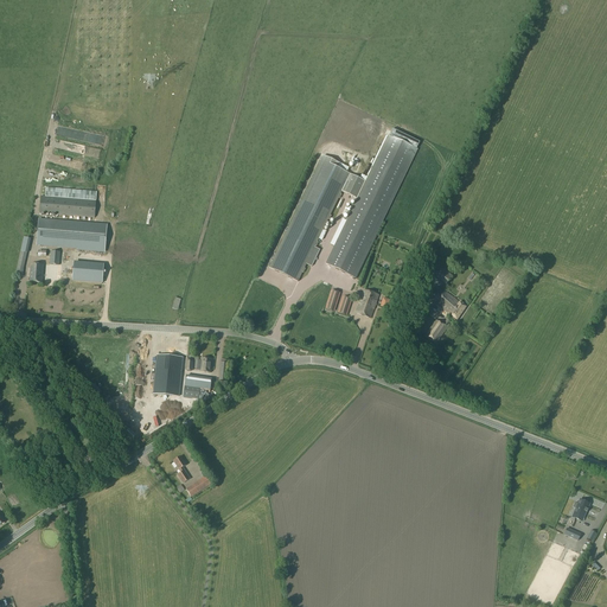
[(328,221),(331,217),(330,217),(338,199),(339,199),(342,196),(340,196),(342,192),(357,199),(364,186),(326,264),(325,264),(355,279),(377,234),(417,151),(416,149),(420,142),(393,129),(389,136),(388,136),(387,135),(365,177),(362,176),(359,180),(350,176),(351,173),(347,172),(346,173),(349,168),(340,165),(338,170),(321,161),(314,176),(313,176),(311,179),(312,179),(301,202),(300,202),(298,205),(299,206),(288,229),(287,229),(286,232),(275,255),(274,255),(273,259),(273,260),(272,263),(270,263),(268,268),(269,268),(298,282),(302,274),(304,274),(305,270),(304,269),(315,247),(317,248),(318,243),(317,243),(319,240),(321,241),(326,232),(323,231),(328,221)]
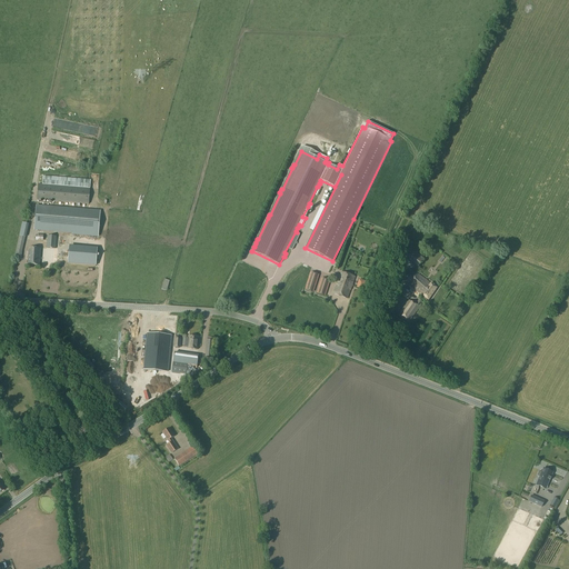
[(43,177),(42,186),(38,185),(37,200),(88,205),(90,181),(43,177)]
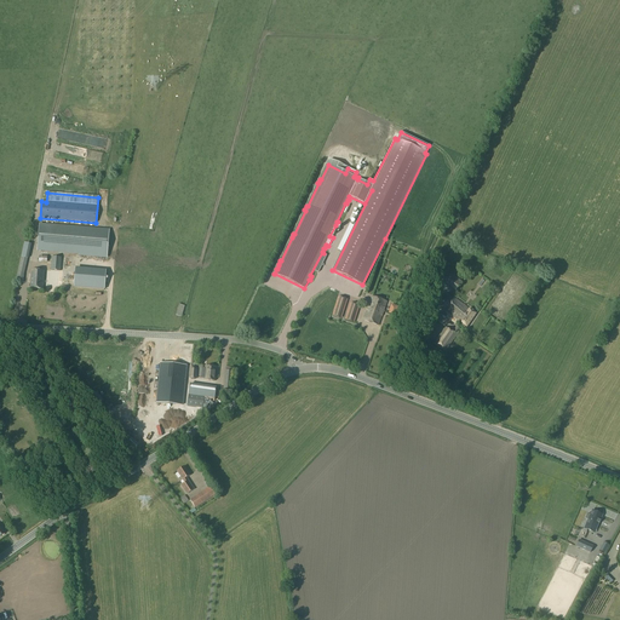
[(39,235),(38,250),(79,253),(79,256),(107,258),(109,231),(80,229),(40,225),(39,235)]
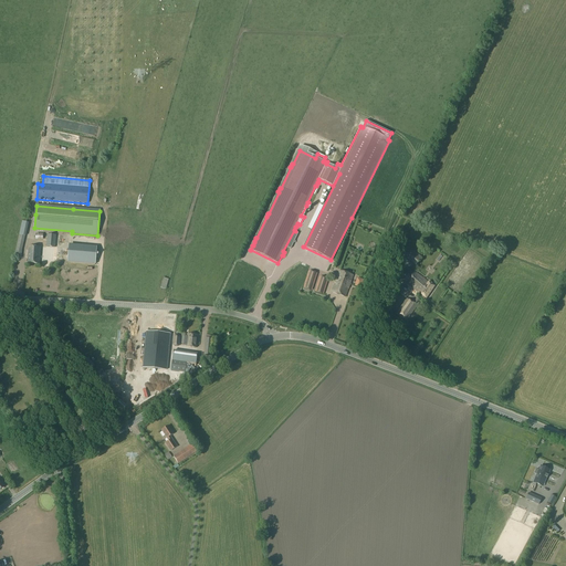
[(22,222),(19,236),(24,237),(25,237),(29,223),(22,222)]
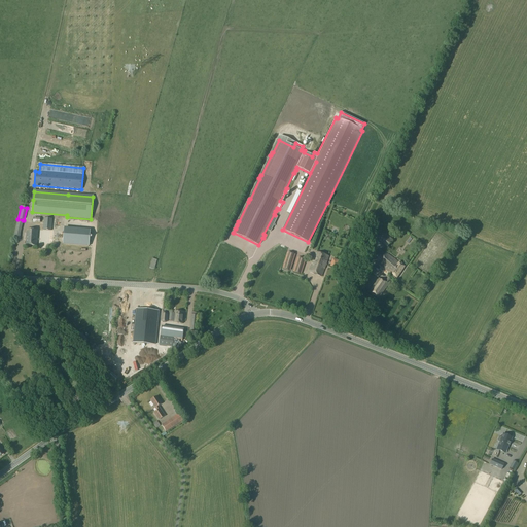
[(44,218),(43,229),(51,230),(53,219),(44,218)]
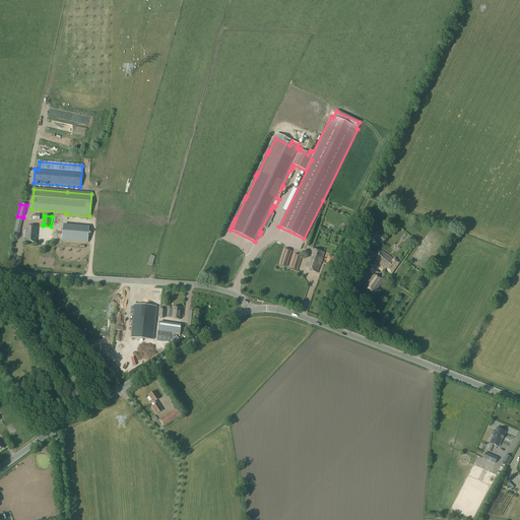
[(14,231),(14,237),(19,237),(19,232),(22,217),(17,216),(14,231)]
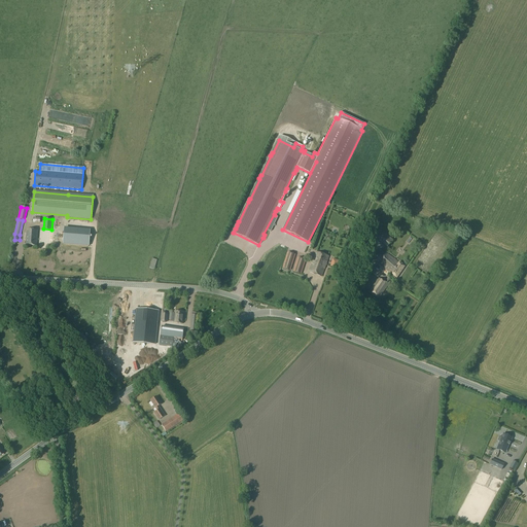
[(70,245),(71,230),(64,229),(63,244),(70,245)]
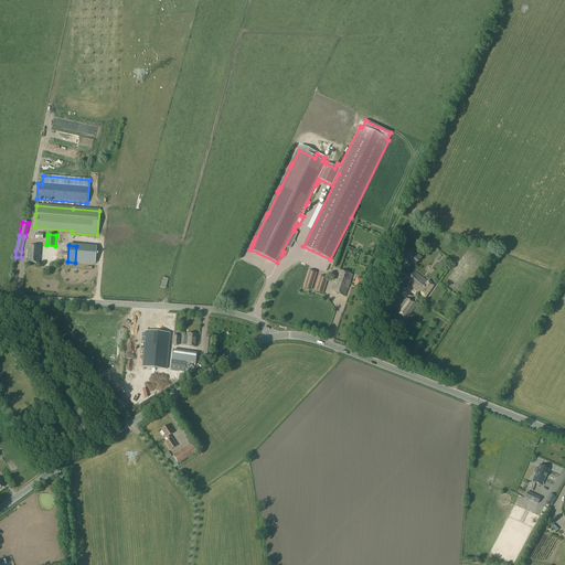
[(29,247),(28,263),(39,264),(40,247),(29,247)]
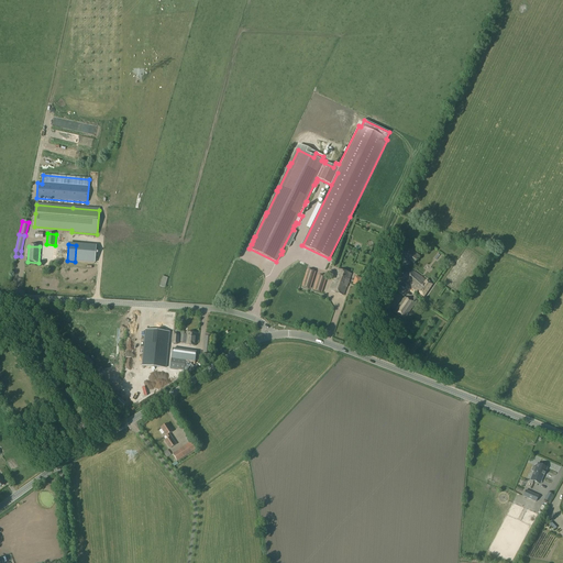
[(406,246),(400,255),(414,265),(416,262),(420,257),(406,246)]
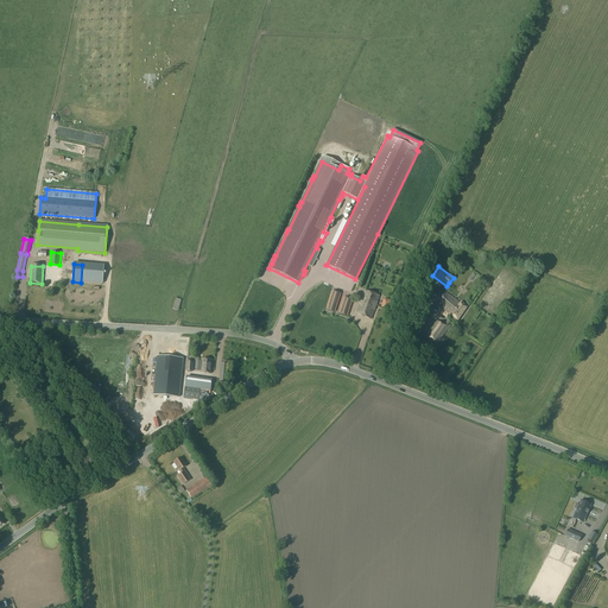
[(365,292),(356,314),(371,320),(379,297),(365,292)]
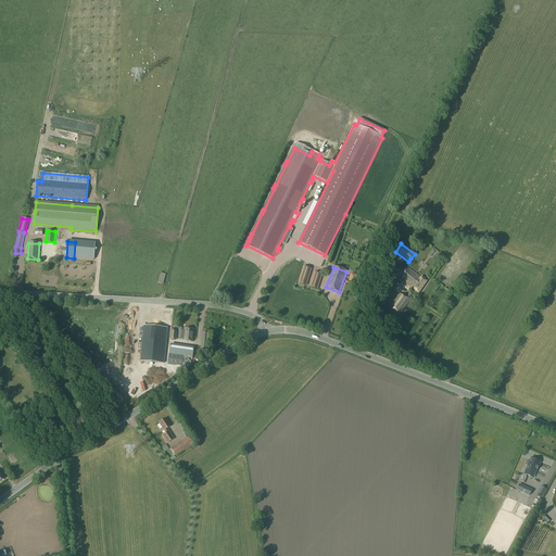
[(305,289),(311,270),(303,268),(298,287),(305,289)]
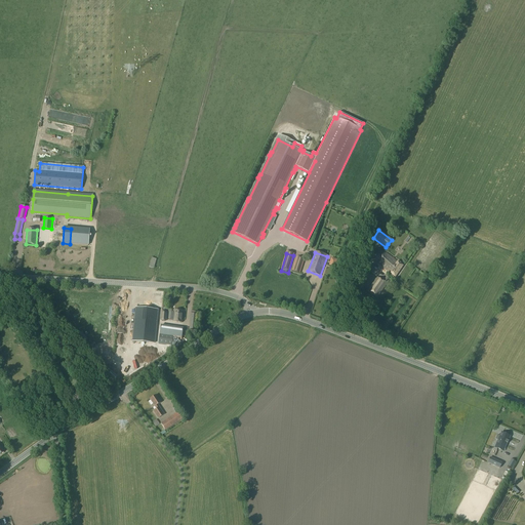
[(385,253),(377,264),(390,273),(389,274),(395,278),(403,267),(398,263),(385,253)]
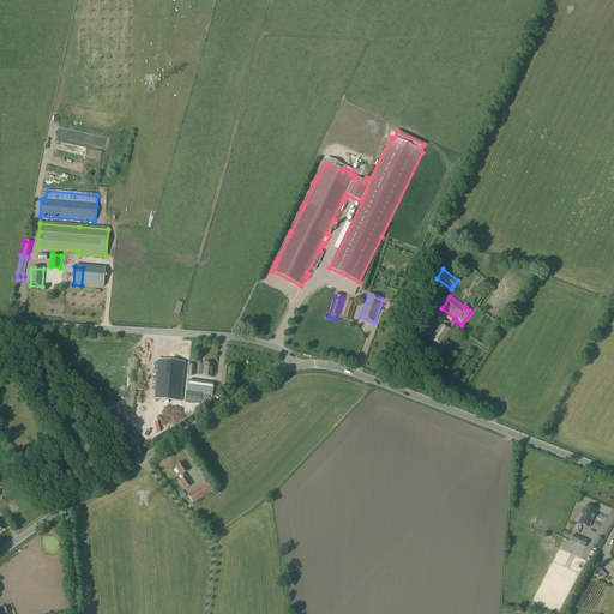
[(348,300),(342,318),(350,320),(355,302),(348,300)]
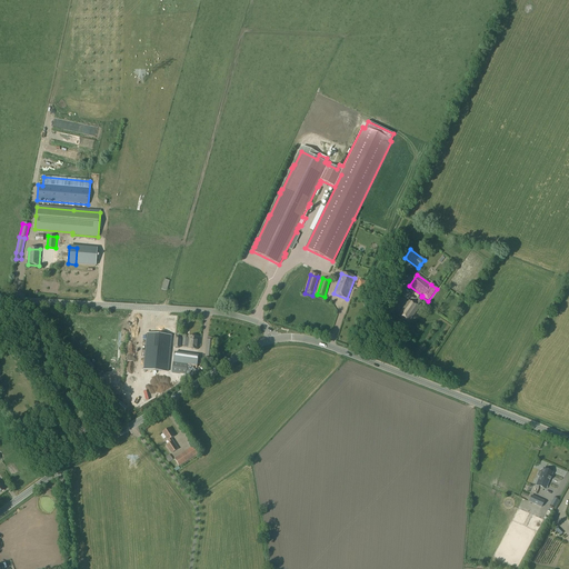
[(409,301),(399,316),(410,322),(422,302),(419,300),(416,306),(409,301)]
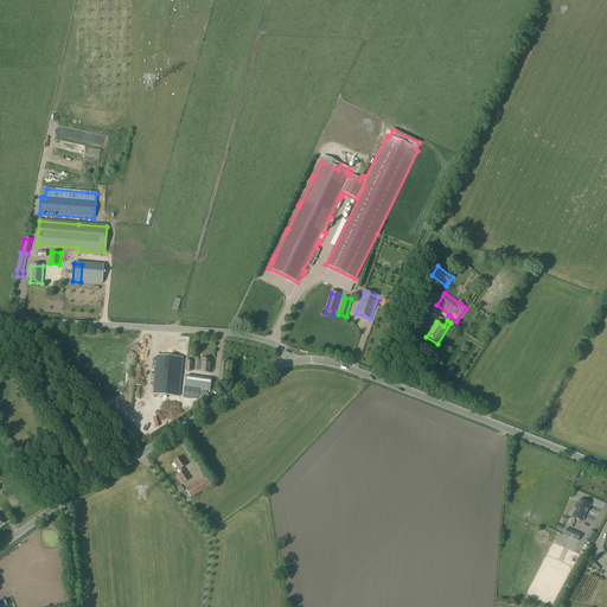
[(179,397),(183,358),(158,356),(154,395),(179,397)]
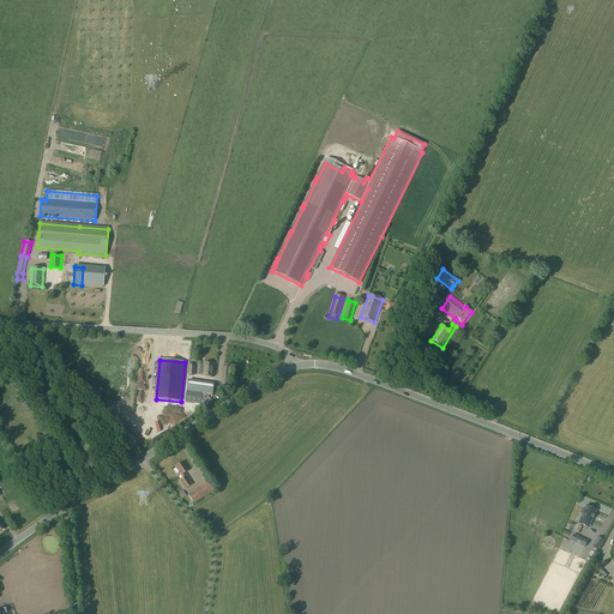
[(200,366),(199,375),(203,375),(202,377),(205,377),(210,378),(214,378),(215,365),(211,363),(208,363),(204,363),(203,366),(200,366)]
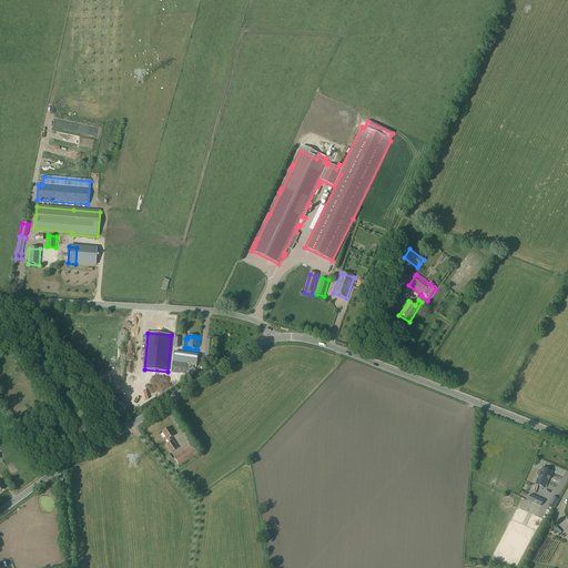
[(173,363),(171,372),(181,374),(186,374),(188,364),(188,363),(198,364),(198,358),(199,355),(174,352),(174,355),(173,359),(173,362),(173,363)]
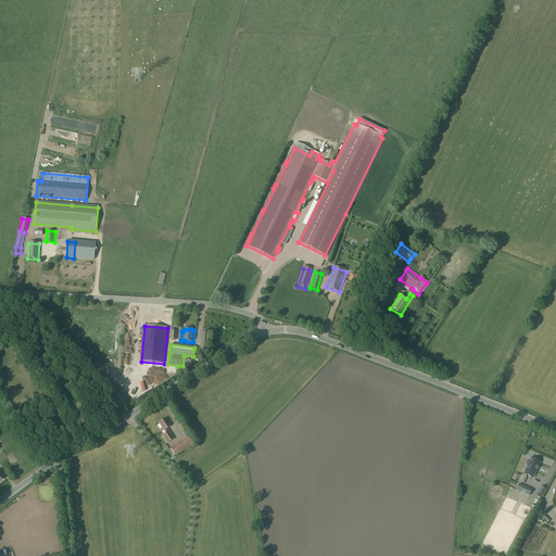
[(165,419),(159,424),(166,433),(163,436),(167,443),(174,440),(167,429),(171,427),(165,419)]
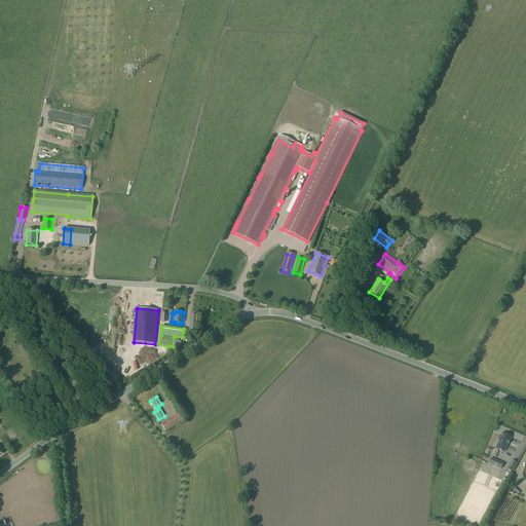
[(179,413),(161,424),(166,431),(184,420),(179,413)]
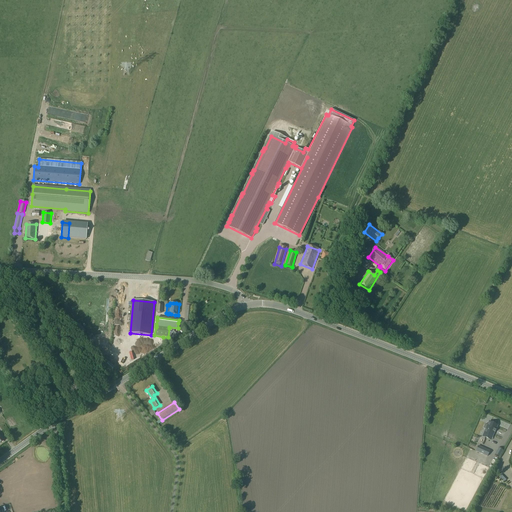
[(495,430),(497,426),(494,424),(492,423),(491,423),(489,422),(487,426),(485,425),(483,428),(485,429),(484,433),(487,434),(485,437),(488,439),(489,435),(492,437),(494,432),(495,433),(496,430),(495,430)]
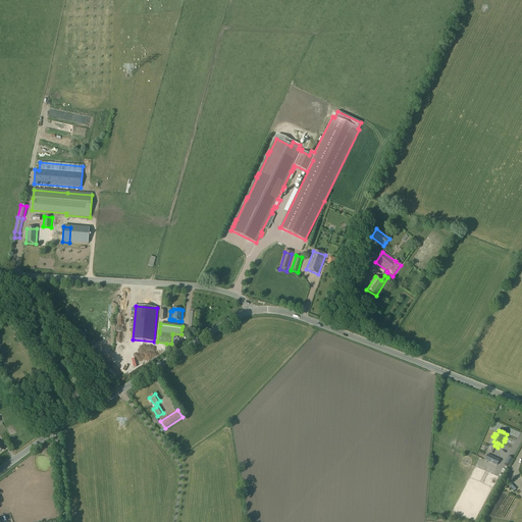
[(500,460),(487,455),(484,460),(497,466),(500,460)]
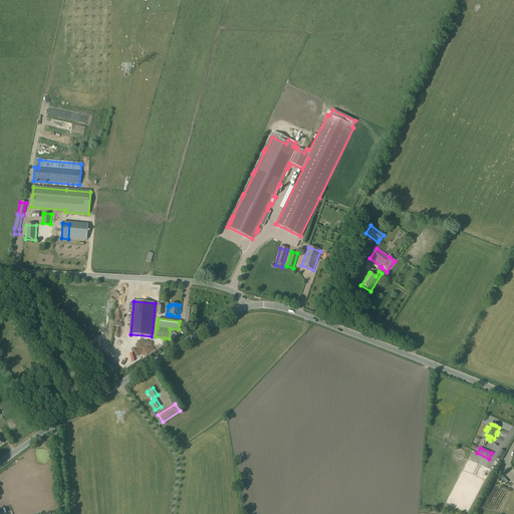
[(496,456),(501,459),(504,452),(500,450),(496,456)]
